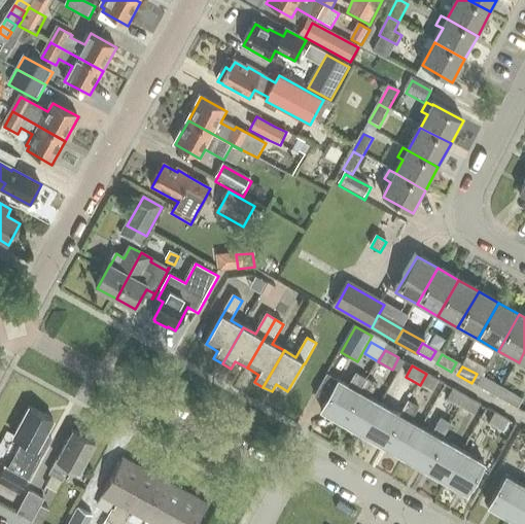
[(426,374),(420,385),(433,393),(440,381),(426,374)]
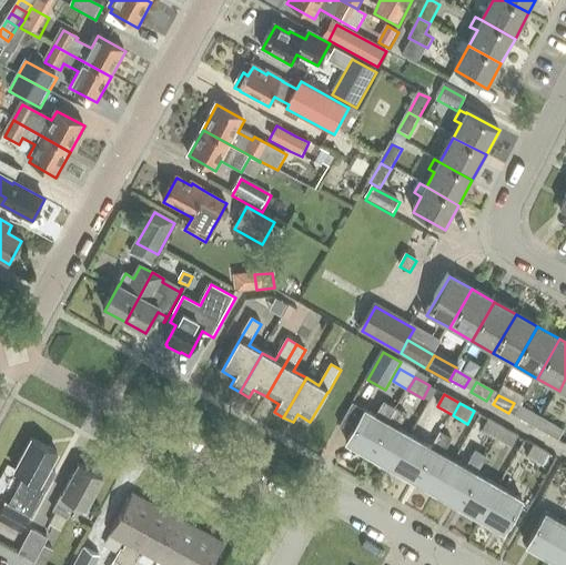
[(346,443),(370,456),(388,424),(396,411),(385,404),(377,419),(365,411),(346,443)]
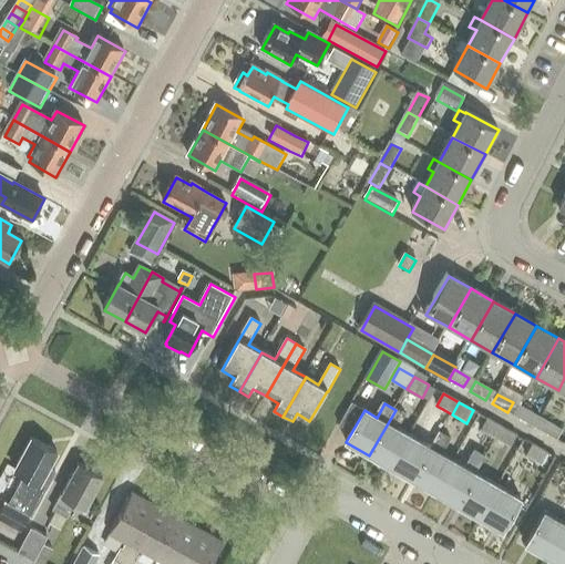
[(530,424),(534,416),(520,407),(514,417),(530,424)]
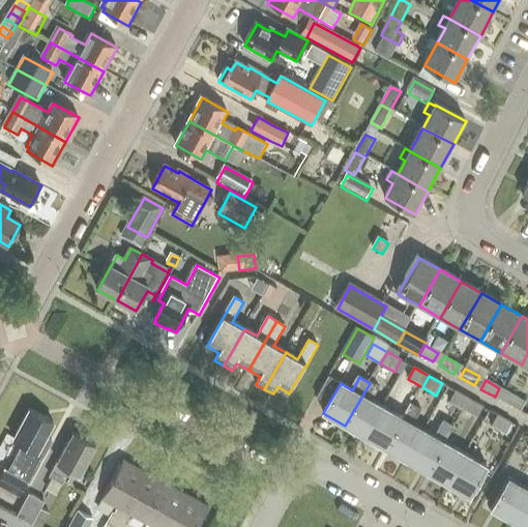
[(370,383),(362,396),(345,426),(365,438),(383,408),(373,402),(380,389),(370,383)]
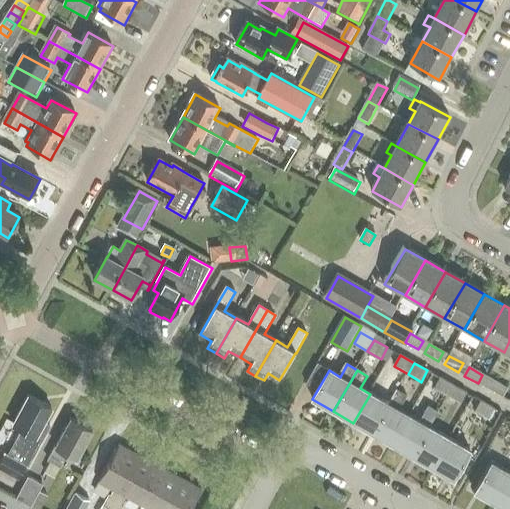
[(434,389),(448,397),(454,386),(441,378),(434,389)]
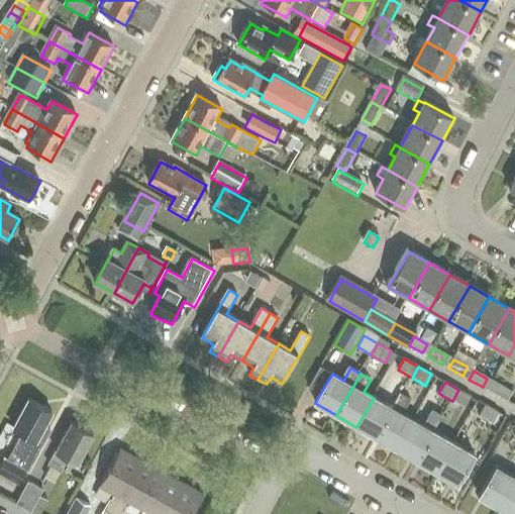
[(502,399),(507,390),(493,382),(488,391),(502,399)]
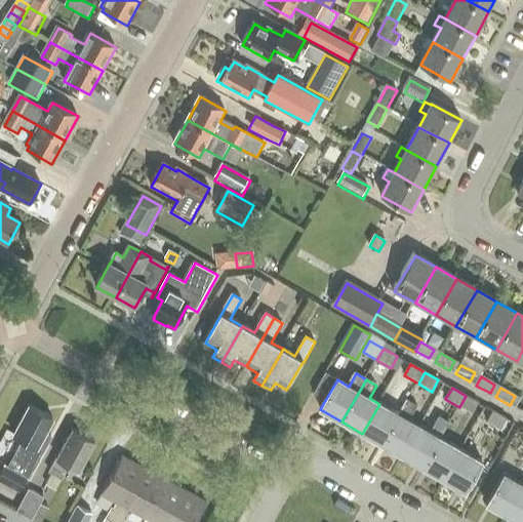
[(411,395),(404,391),(392,411),(379,404),(362,434),(383,445),(400,415),(407,402),(411,395)]
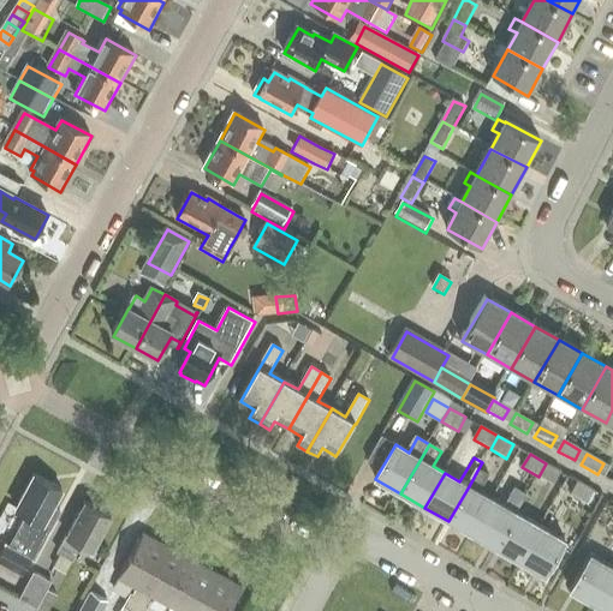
[(561,473),(546,463),(539,477),(555,486),(561,473)]
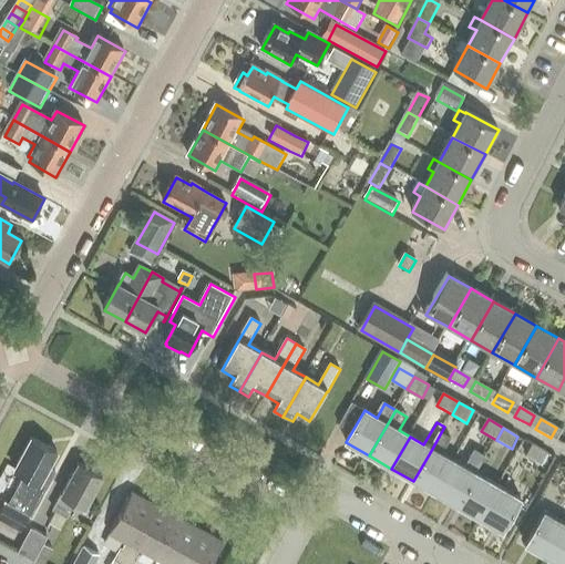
[(440,434),(432,449),(413,481),(435,494),(454,462),(442,455),(451,441),(440,434)]
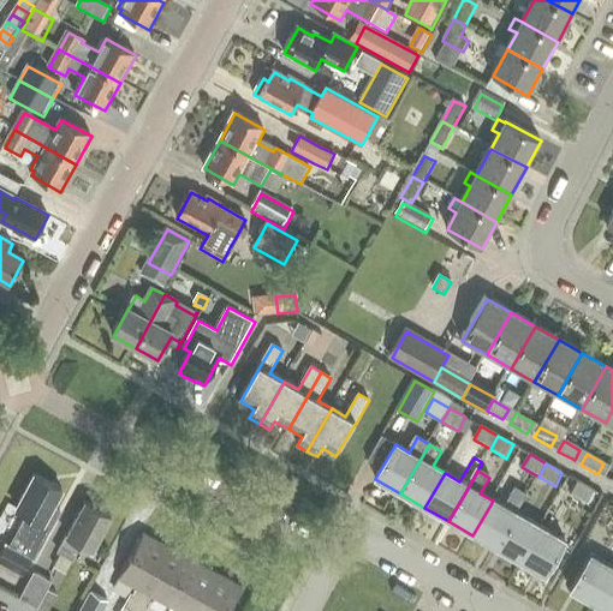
[(35,562),(61,513),(54,509),(63,492),(36,477),(17,510),(28,516),(11,549),(7,546),(0,559),(0,564),(24,577),(33,561),(35,562)]
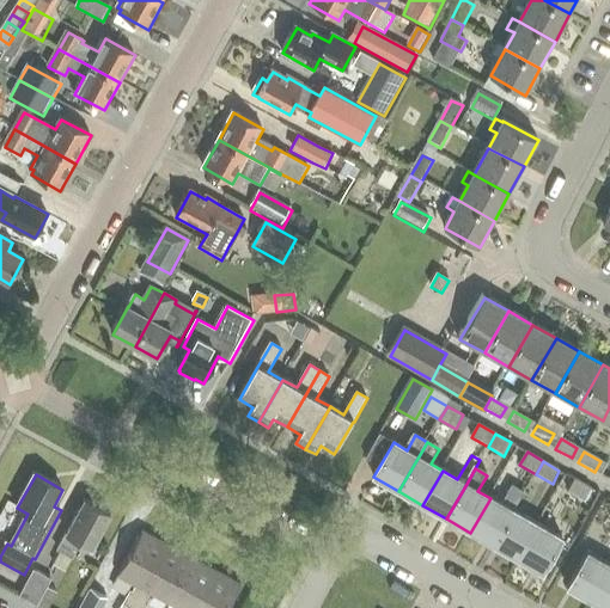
[(592,490),(577,480),(568,493),(585,502),(592,490)]
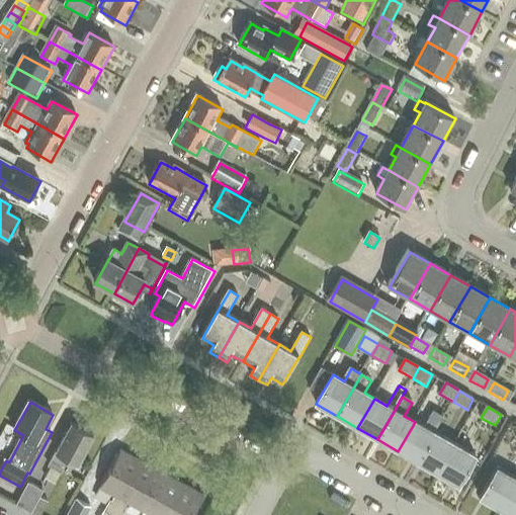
[(419,462),(435,433),(444,418),(434,412),(425,427),(415,422),(398,451),(419,462)]
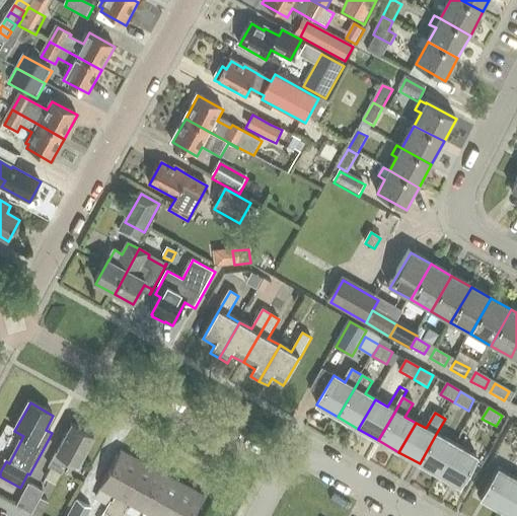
[(94,438),(73,426),(57,455),(50,468),(62,474),(69,461),(79,466),(94,438)]
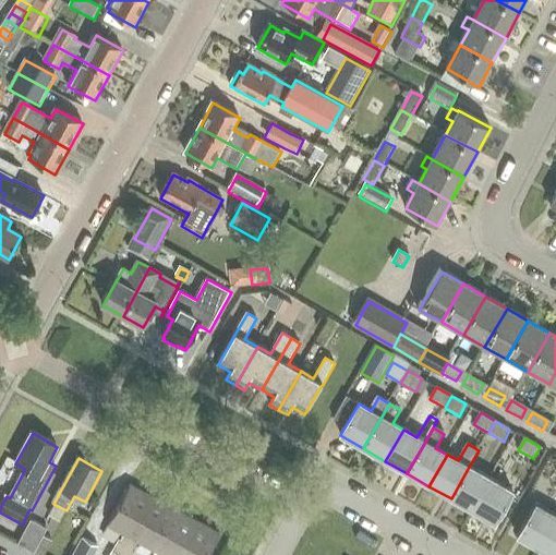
[(491,480),(469,467),(451,498),(473,511),(491,480)]
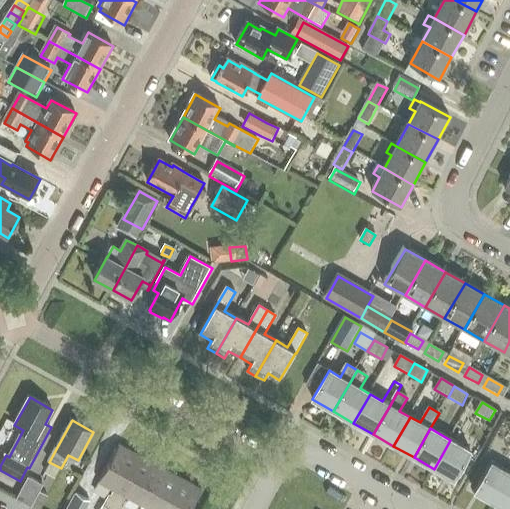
[(471,452),(450,440),(434,469),(455,481),(456,480),(455,479),(471,452)]
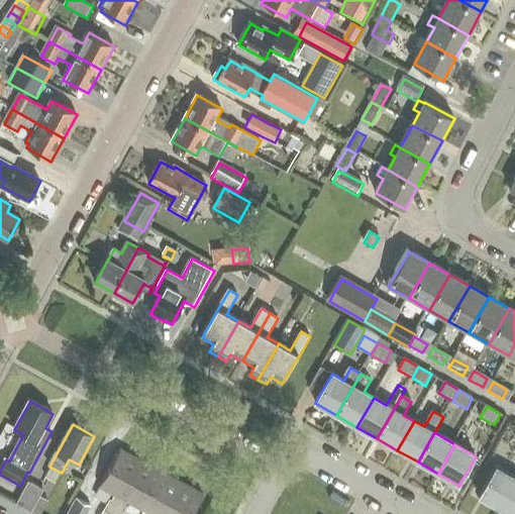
[(104,512),(106,513),(114,513),(141,463),(121,450),(101,488),(115,496),(112,502),(111,501),(104,512)]
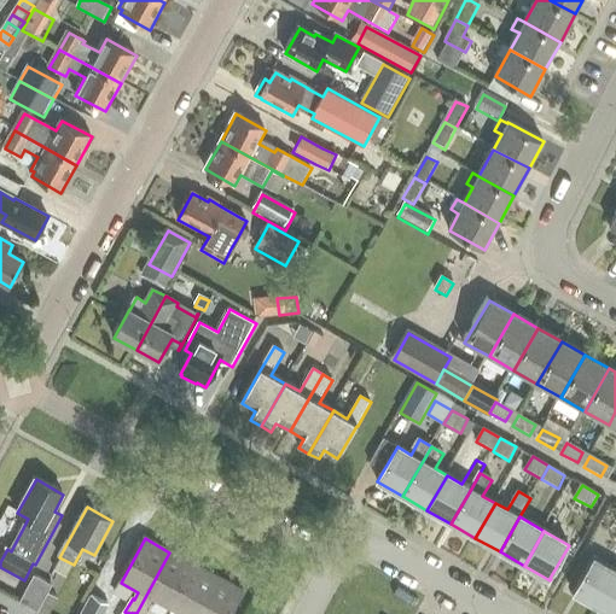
[(196,566),(169,553),(137,613),(149,613),(152,608),(150,607),(154,601),(170,610),(196,566)]
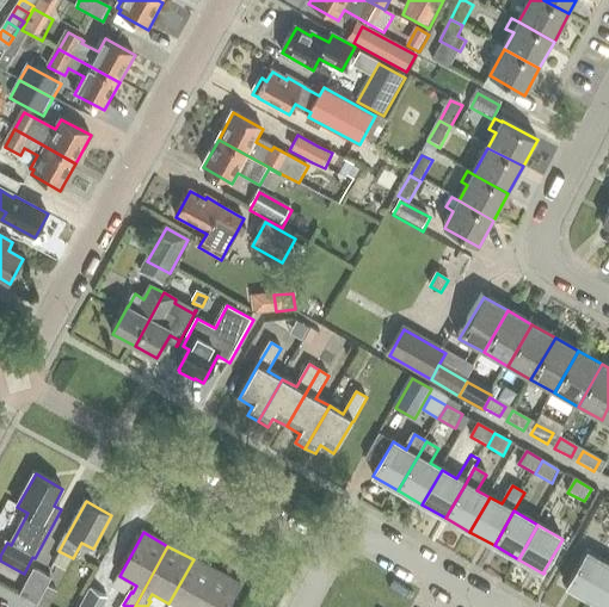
[(566,587),(592,601),(608,573),(608,565),(588,553),(568,586),(567,586),(566,587)]
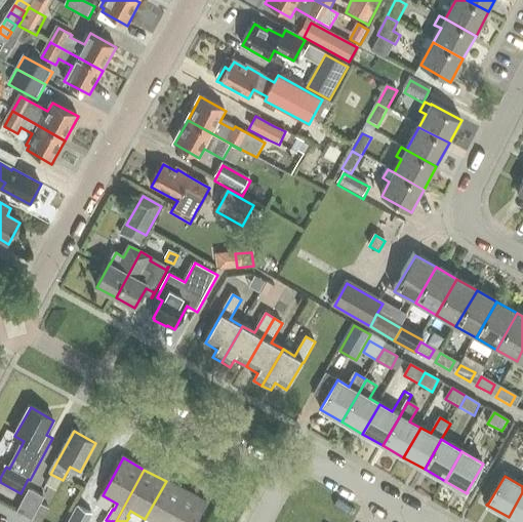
[(169,521),(186,492),(166,481),(145,519),(149,521),(169,521)]
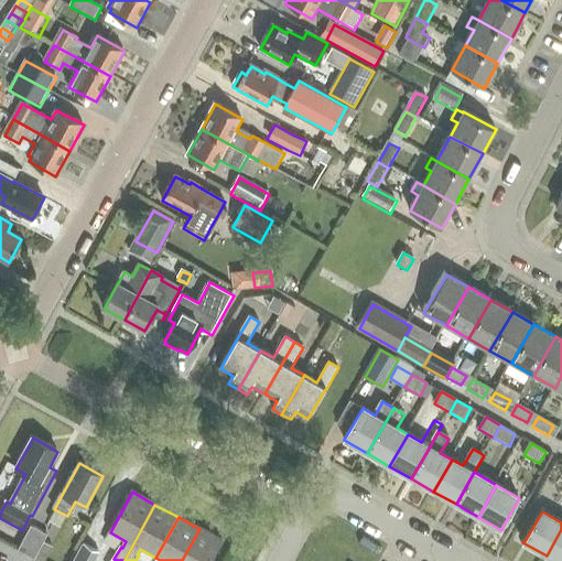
[(20,551),(35,560),(44,543),(49,536),(32,527),(20,551)]
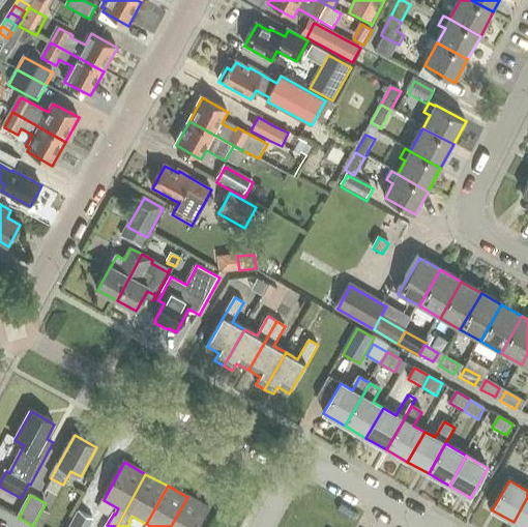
[(199,526),(209,508),(187,497),(171,526),(199,526)]
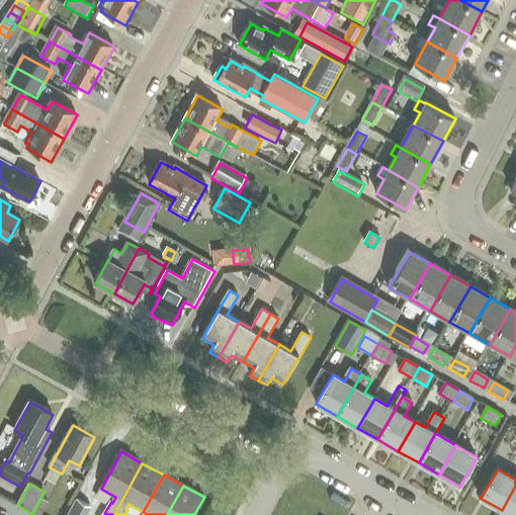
[(515,486),(502,510),(509,514),(515,514),(515,486)]
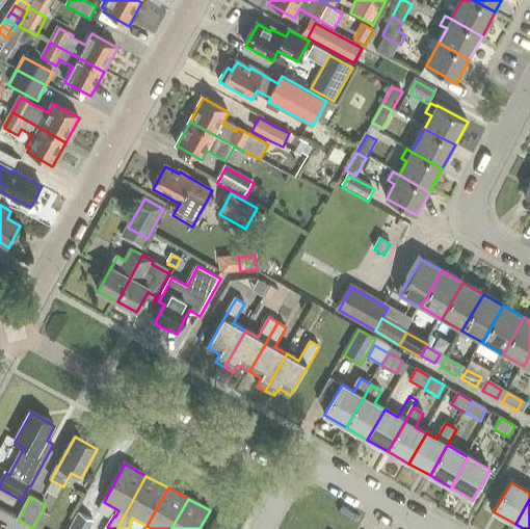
[(42,512),(33,528),(45,528),(51,518),(42,512)]
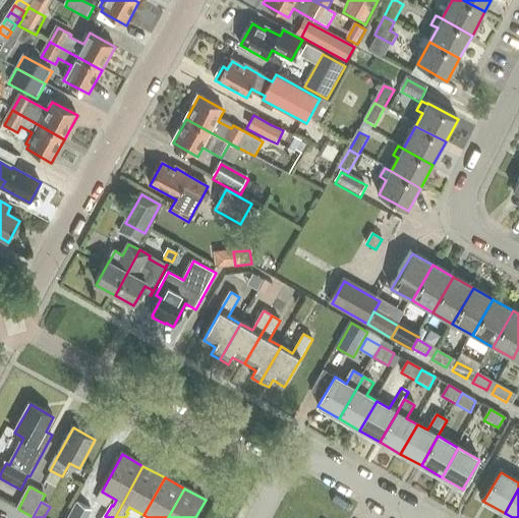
[(90,517),(94,512),(77,503),(69,517),(90,517)]
